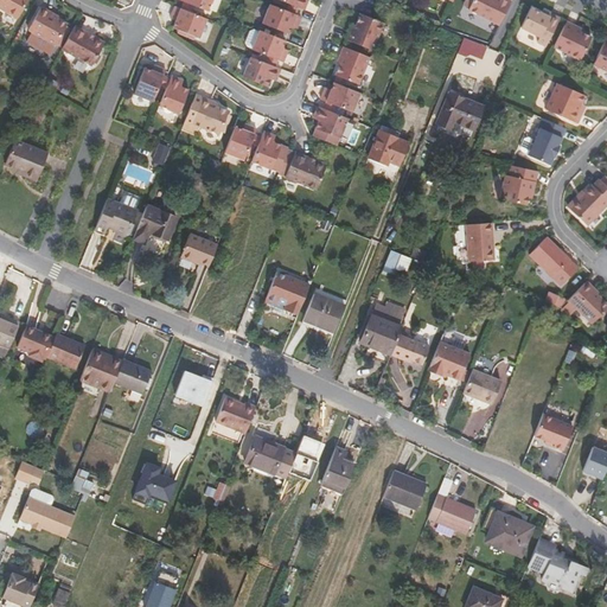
[(24,0),(0,0),(0,8),(16,17),(24,0)]
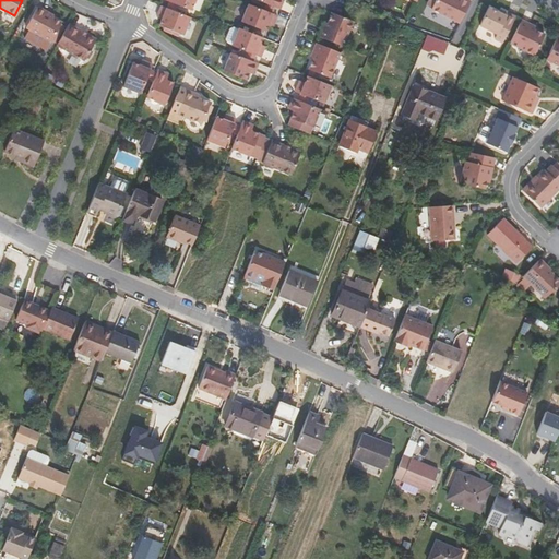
[(165,0),(168,1),(177,4),(191,10),(194,0),(165,0)]
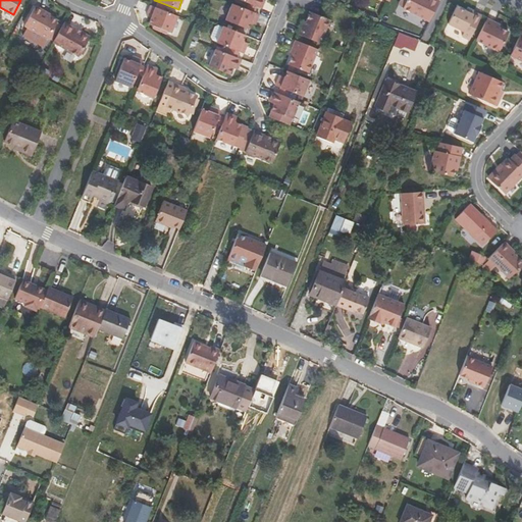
[(262,9),(264,2),(259,0),(239,0),(250,4),(257,7),(262,9)]
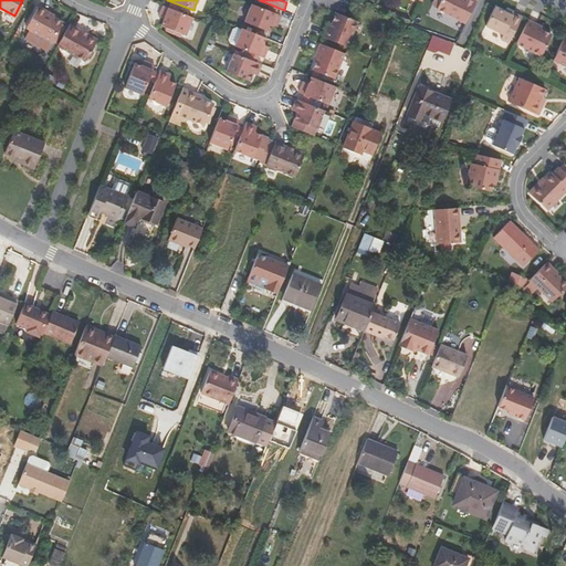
[(465,24),(477,2),(471,0),(436,0),(433,8),(438,10),(465,24)]
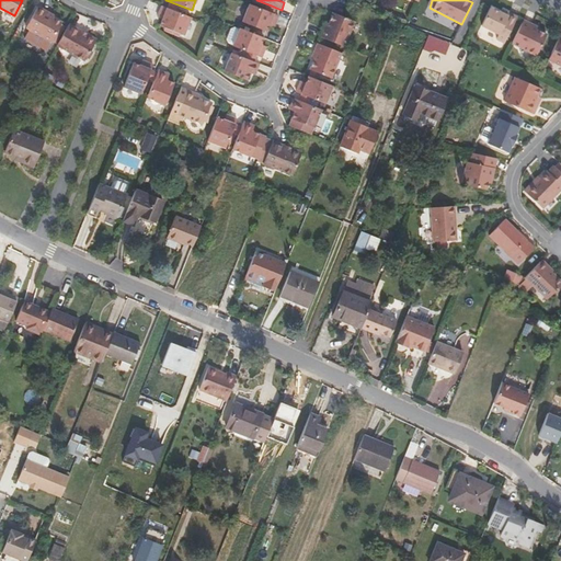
[(175,11),(178,4),(169,1),(167,8),(175,11)]
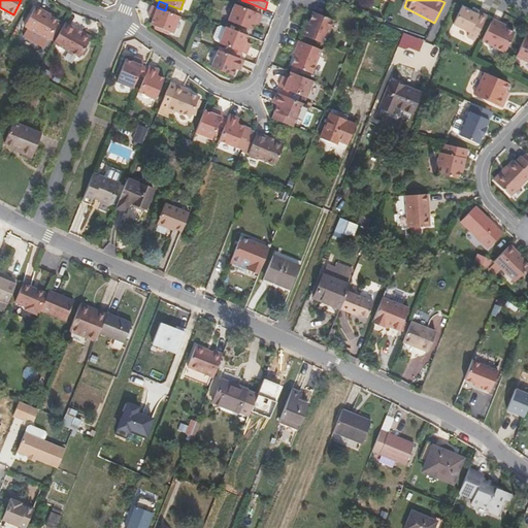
[(255,21),(260,23),(262,15),(258,13),(250,10),(235,4),(229,21),(251,30),(254,24),(255,21)]
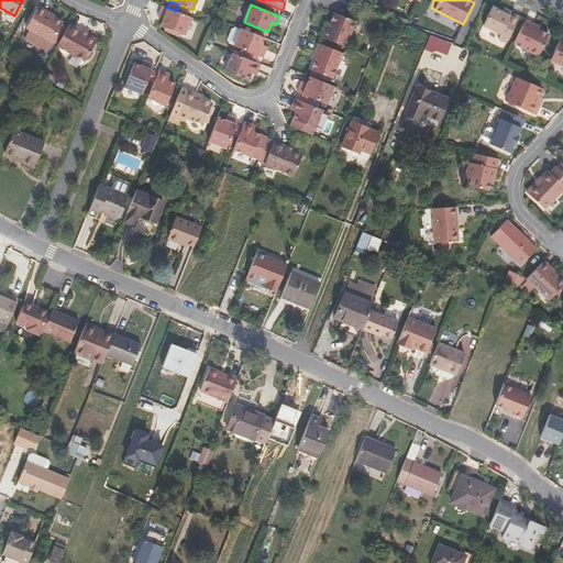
[(275,14),(277,8),(269,4),(266,11),(275,14)]
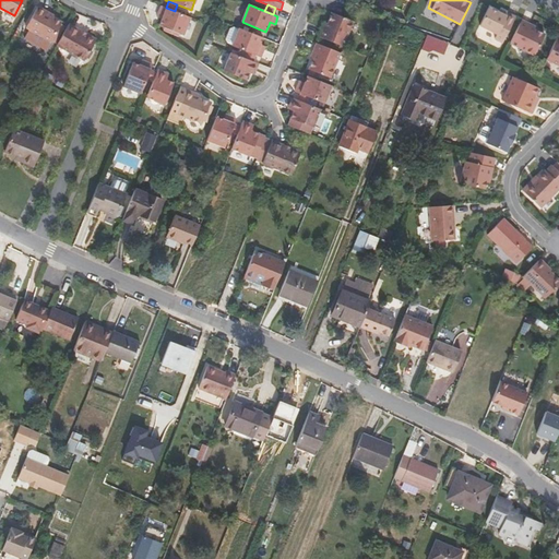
[(42,12),(43,9),(35,6),(24,26),(26,27),(22,35),(45,47),(49,40),(59,22),(49,16),(42,12)]
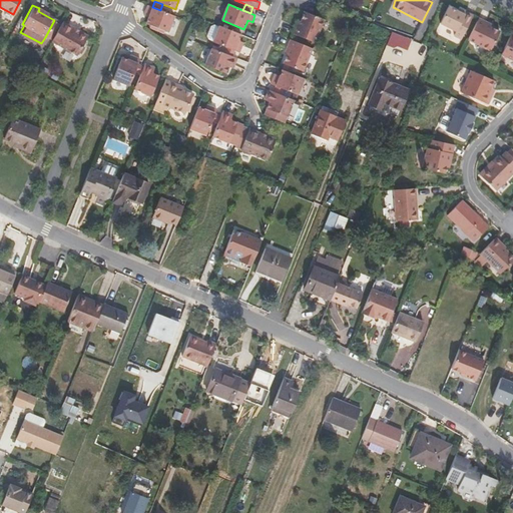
[(160,10),(152,7),(147,5),(145,12),(149,14),(147,18),(145,23),(167,32),(174,16),(160,10)]
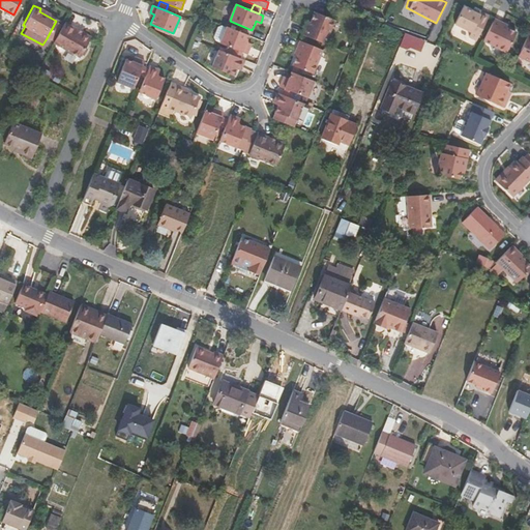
[(488,17),(481,12),(479,16),(472,12),(463,7),(455,25),(471,32),(469,37),(476,40),(488,17)]
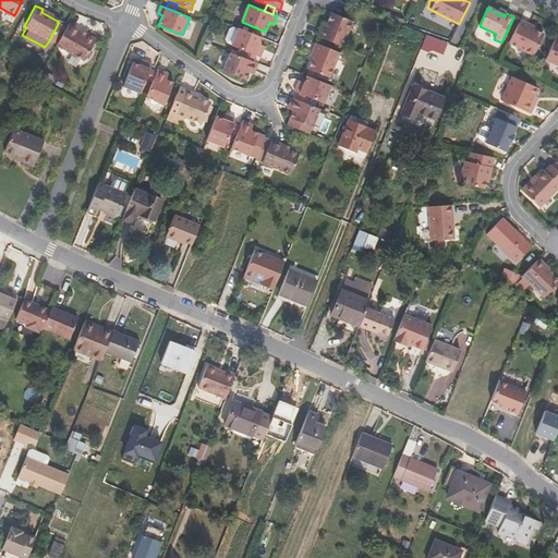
[(331,13),(327,24),(325,31),(322,29),(318,37),(342,46),(352,22),(343,17),(331,13)]
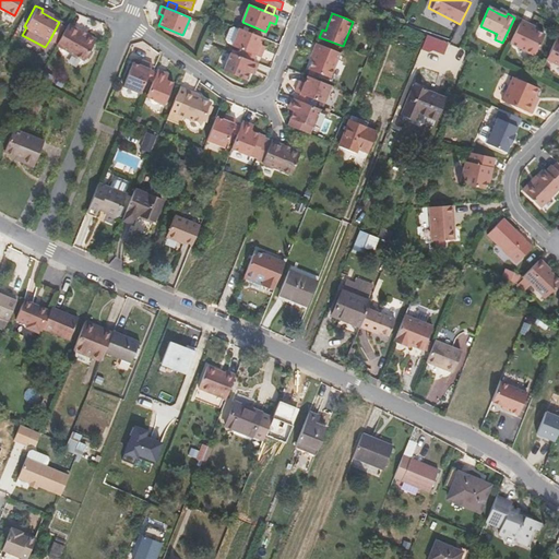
[(545,34),(534,30),(527,27),(528,24),(522,21),(510,44),(534,56),(545,34)]
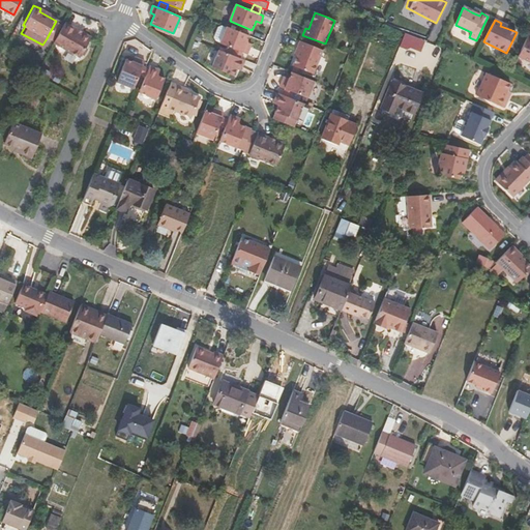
[(56,21),(47,38),(50,39),(59,23),(56,21)]
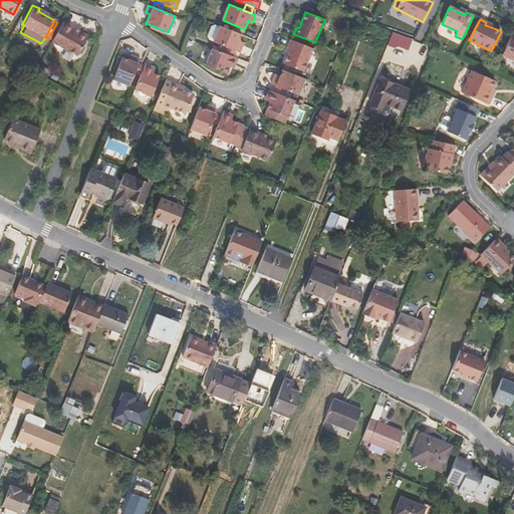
[(77,56),(86,39),(73,31),(74,28),(63,22),(52,41),(77,56)]
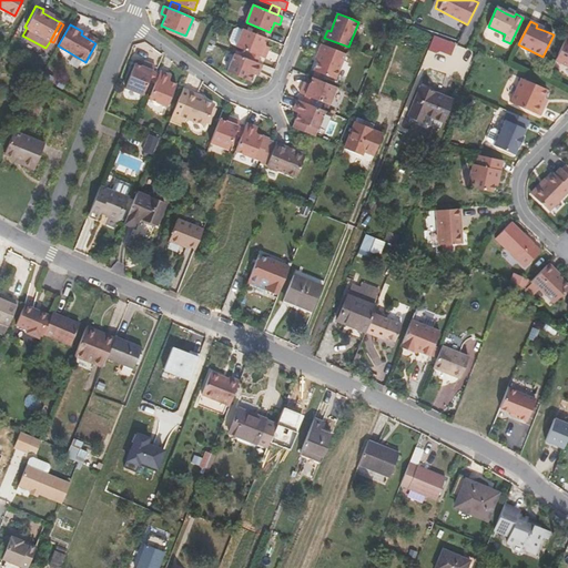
[(265,60),(269,51),(263,50),(265,46),(267,39),(243,29),(235,48),(251,53),(260,58),(265,60)]
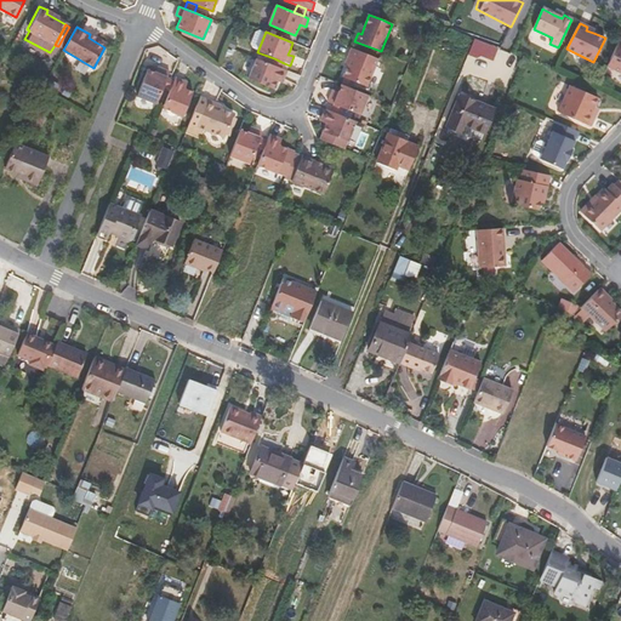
[(107,45),(90,34),(89,38),(104,47),(107,45)]
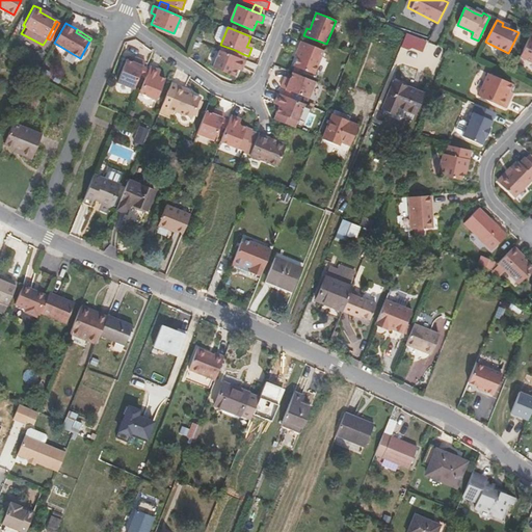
[(418,50),(422,38),(406,32),(401,47),(408,50),(409,47),(418,50)]
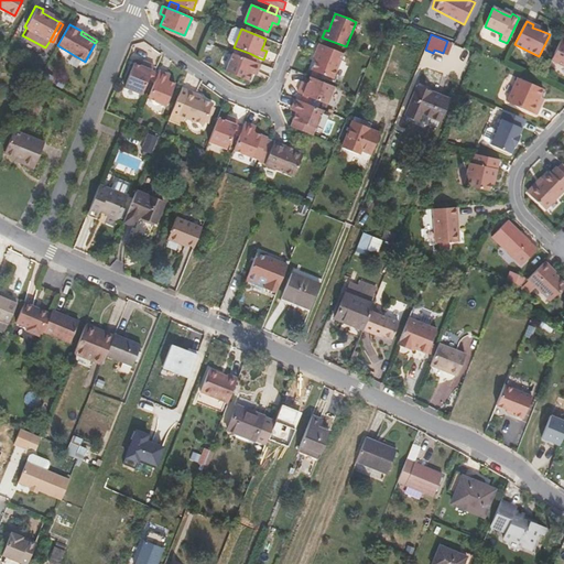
[(563,66),(563,39),(562,38),(551,61),(563,66)]
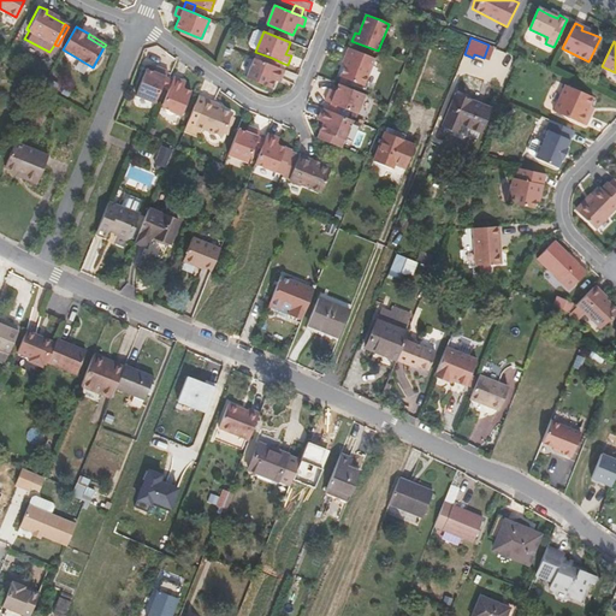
[(342,77),(350,82),(363,87),(375,59),(349,48),(345,57),(348,57),(344,66),(341,77),(342,77)]
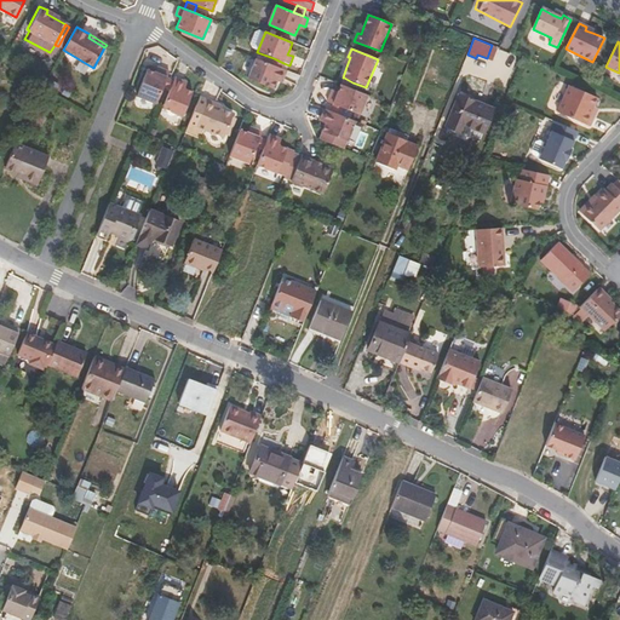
[(281,69),(283,63),(274,58),(271,65),(281,69)]
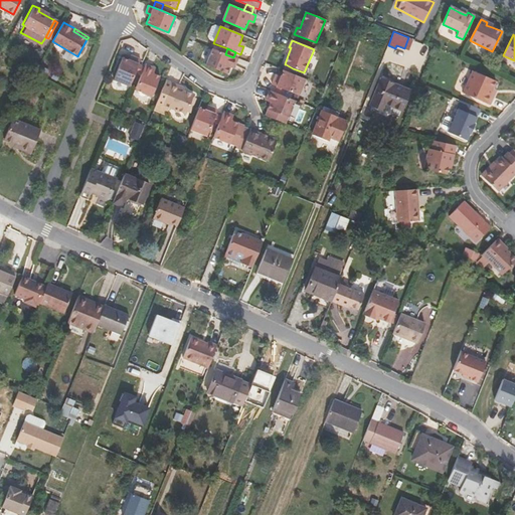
[(233,57),(225,54),(213,49),(206,66),(226,74),(229,67),(230,64),(235,66),(238,59),(233,57)]
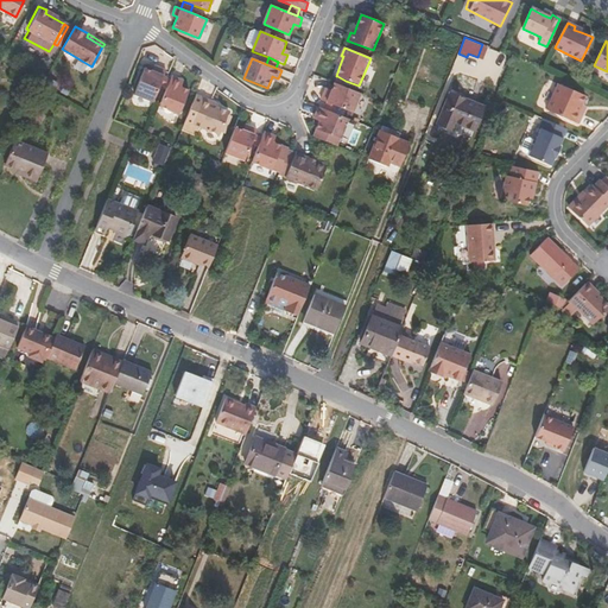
[(160,86),(164,77),(166,71),(158,69),(156,74),(152,71),(145,69),(134,94),(153,102),(160,86)]
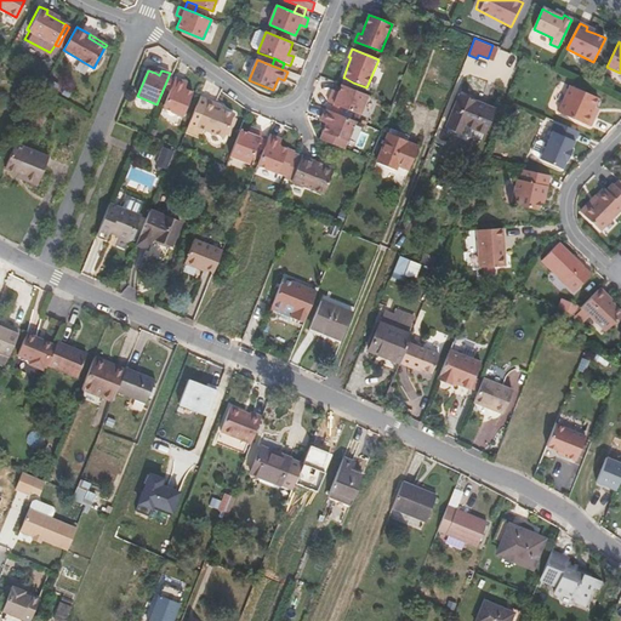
[(351,89),(353,83),(345,78),(342,85),(351,89)]
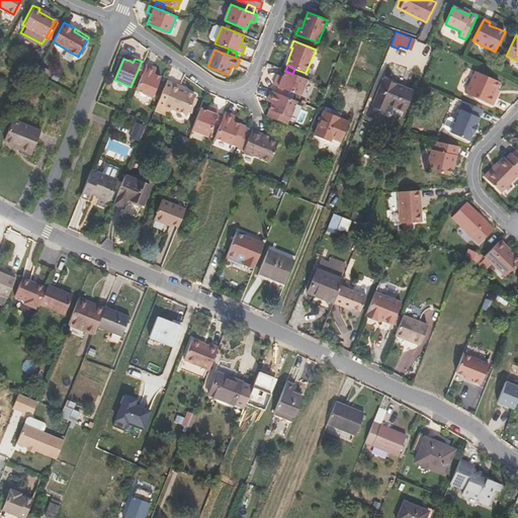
[(152,74),(154,69),(146,66),(145,68),(142,75),(136,91),(153,98),(161,78),(155,75),(152,74)]
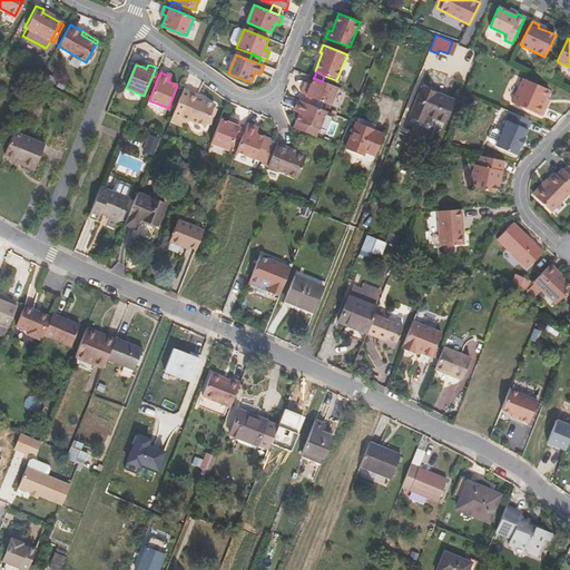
[(150,80),(156,82),(159,75),(154,72),(150,80)]
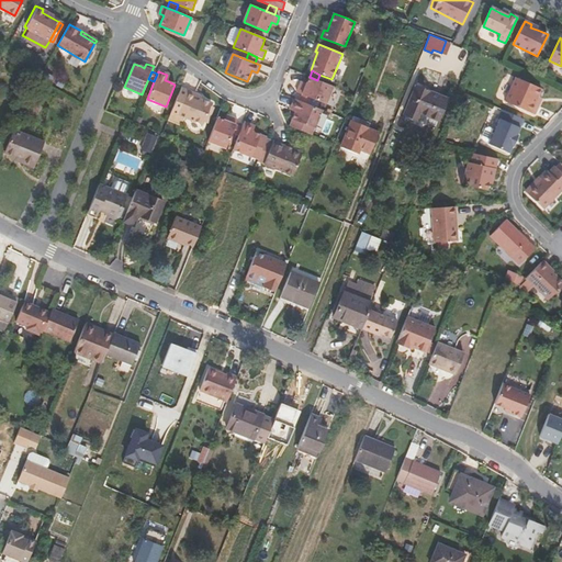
[(302,96),(311,99),(326,104),(333,87),(317,80),(310,77),(307,83),(305,87),(301,86),(298,93),(302,96)]
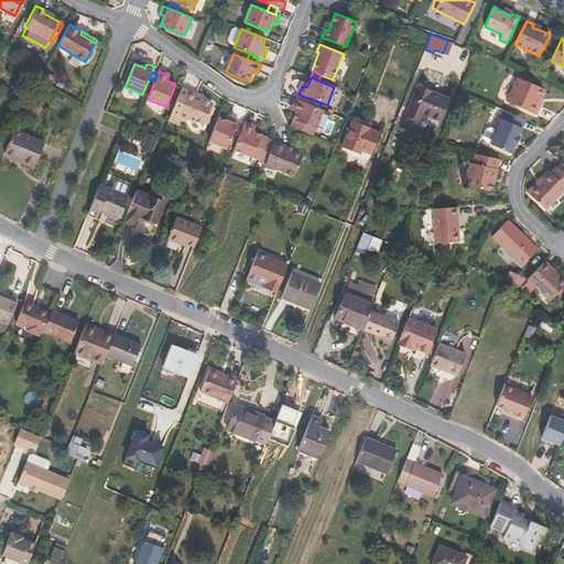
[(507,102),(537,115),(542,102),(538,100),(540,97),(543,88),(518,78),(507,102)]
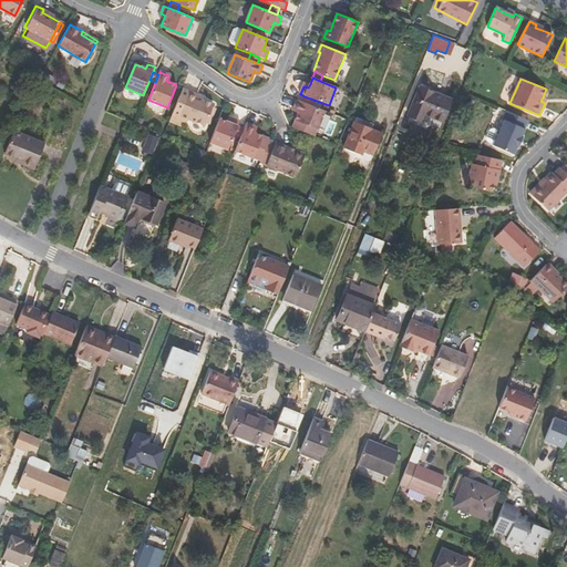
[(425,115),(441,122),(450,99),(420,88),(408,114),(423,121),(425,115)]
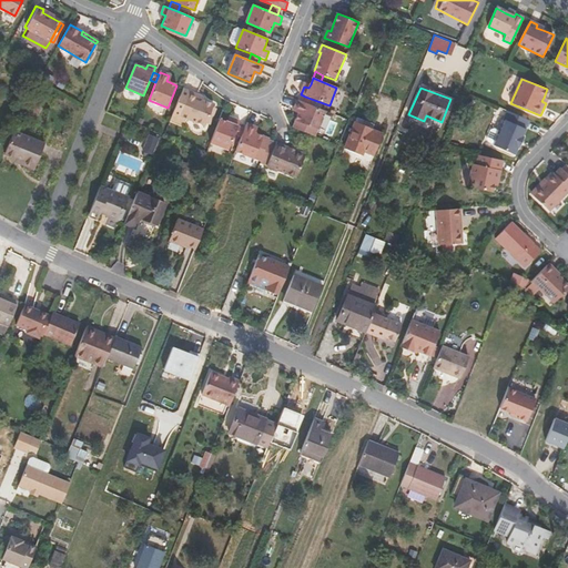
[(504,98),(510,100),(514,90),(507,88),(504,98)]
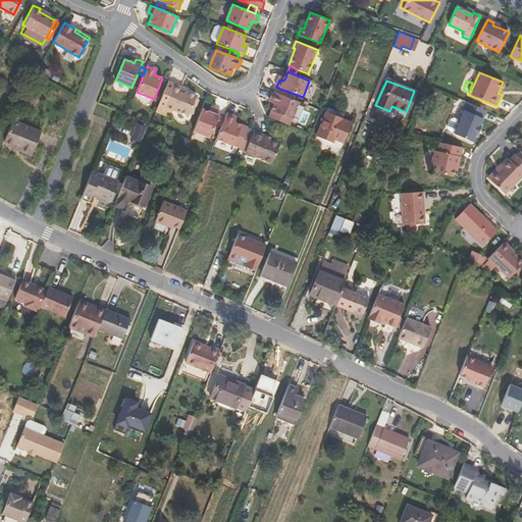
[(311,82),(306,94),(311,97),(317,84),(311,82)]
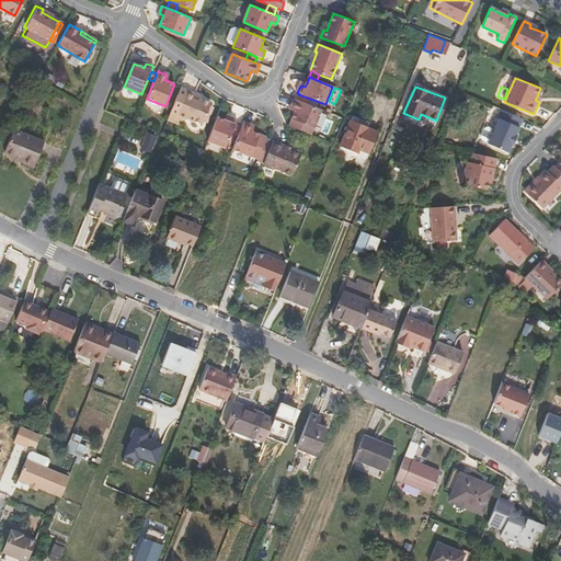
[(194,98),(195,94),(187,92),(181,89),(169,118),(181,124),(184,117),(203,125),(210,104),(201,100),(194,98)]
